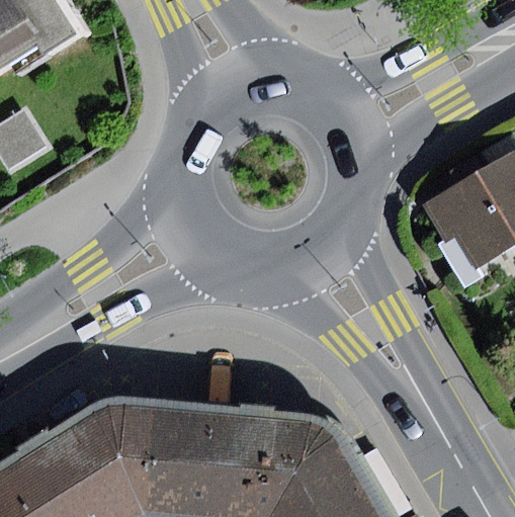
[(0,71),(9,66),(16,77),(86,33),(65,0),(0,0),(0,71)]
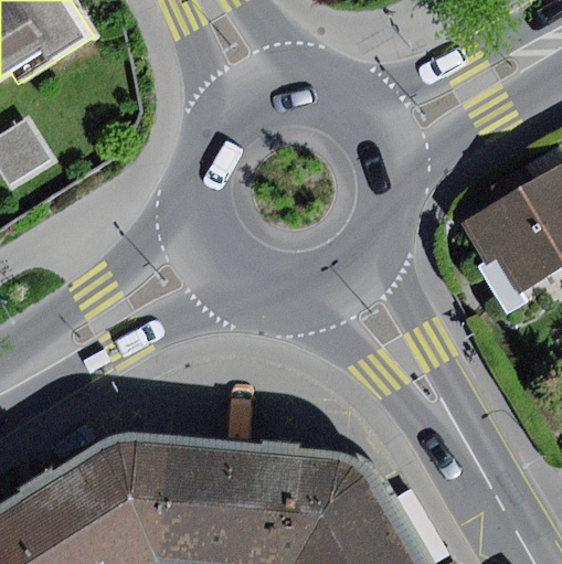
[(24,118),(0,132),(0,172),(8,184),(49,158),(24,118)]
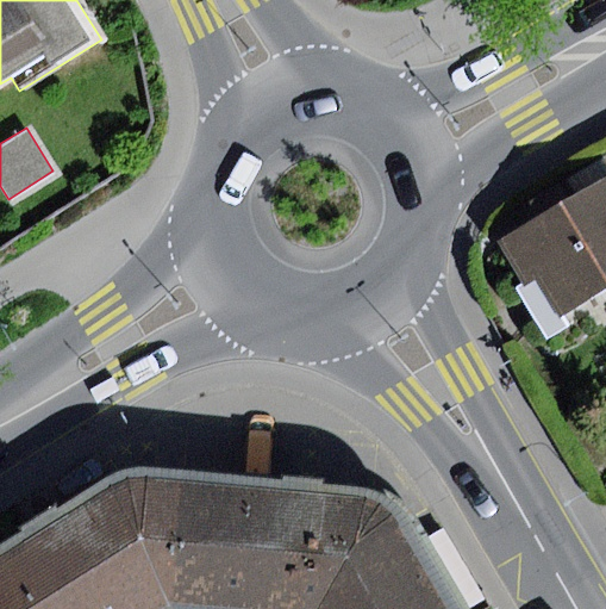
[(533,218),(495,240),(522,284),(535,277),(556,314),(605,284),(605,175),(569,197),(561,181),(525,203),(533,218)]
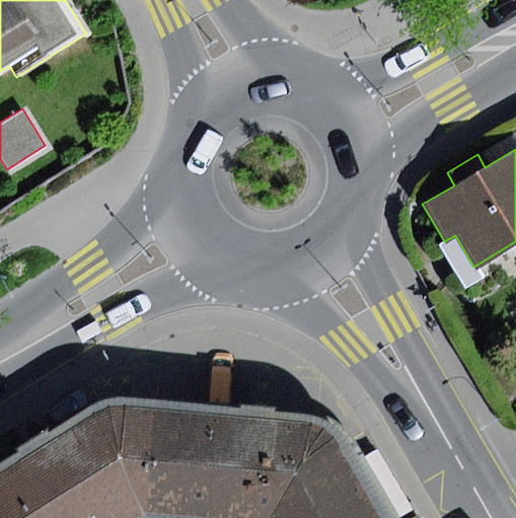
[(97,412),(144,517),(388,517),(342,442),(333,431),(309,420),(107,404),(97,412)]
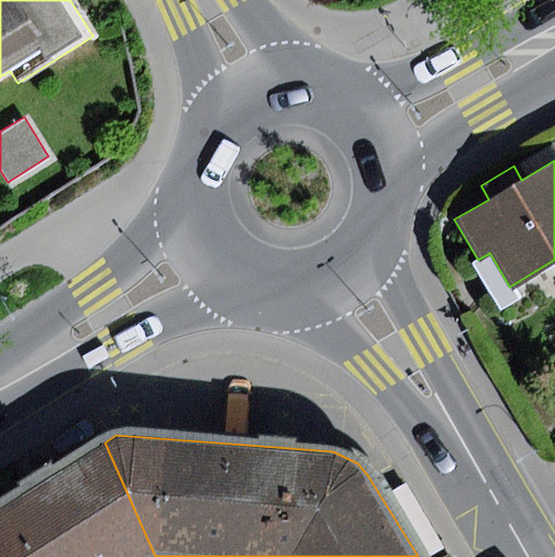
[(155,556),(105,443),(0,504),(0,556),(155,556)]
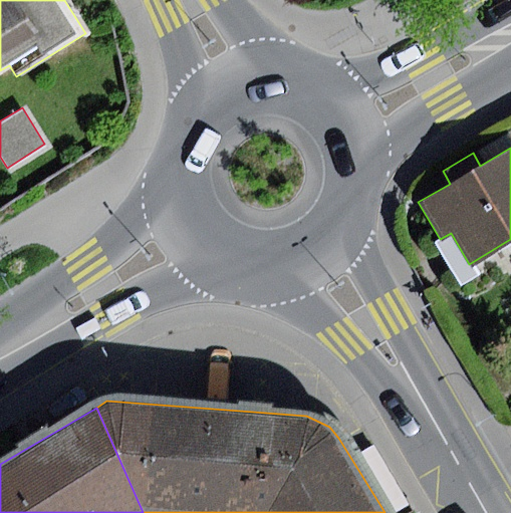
All buildings are outlined.
